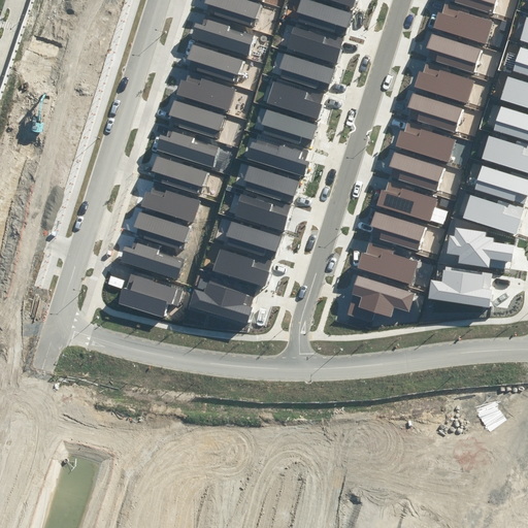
[(206,12),(256,28),(263,5),(245,0),(205,0),(204,3),(208,5),(206,12)]
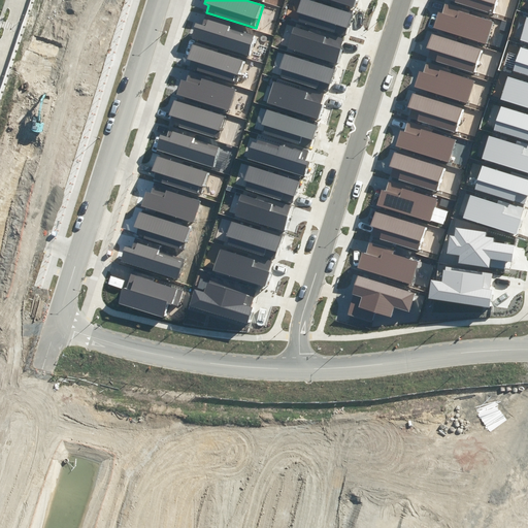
[(353,13),(309,0),(300,0),(297,12),(300,13),(297,22),(335,33),(337,26),(348,29),(353,13)]
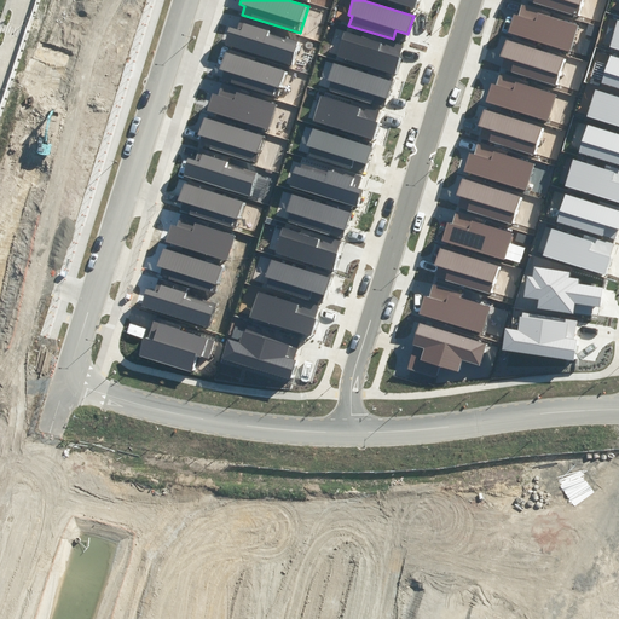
[(382,0),(415,11),(418,0),(382,0)]
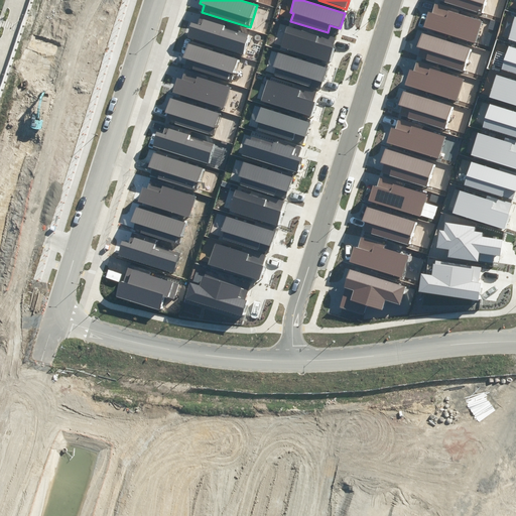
[(437,0),(484,14),(488,0),(437,0)]
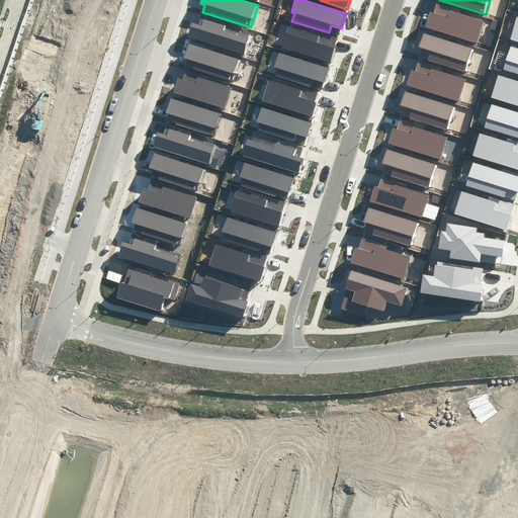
[(478,44),(485,21),(459,13),(460,10),(437,3),(434,13),(430,12),(426,27),(478,44)]
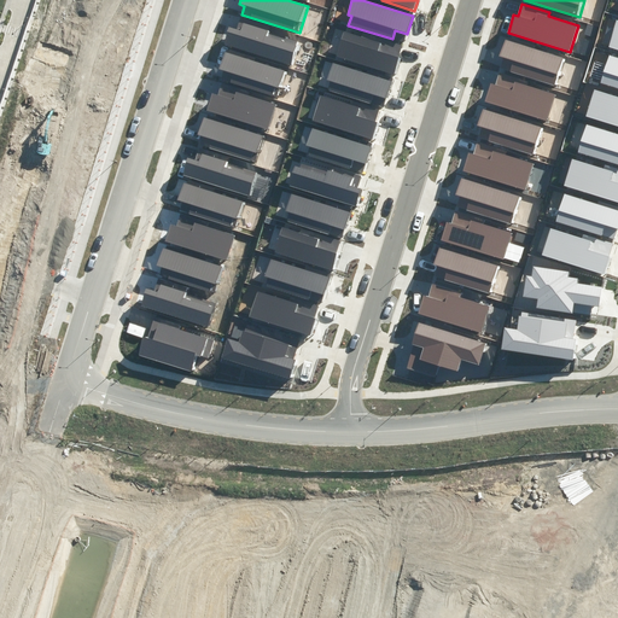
[(229,27),(223,45),(292,66),(299,41),(269,31),(270,27),(240,17),(237,29),(229,27)]
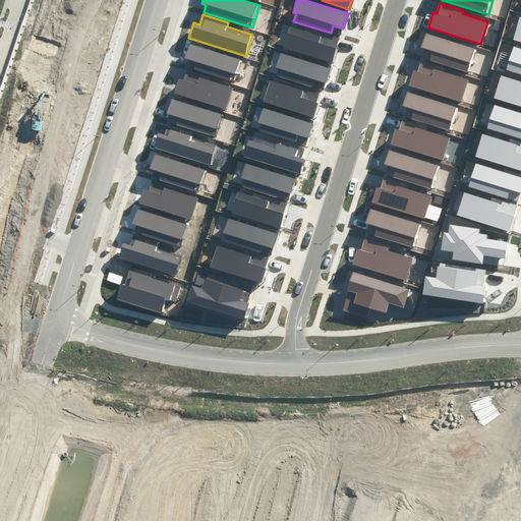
[(283,48),(333,63),(338,49),(320,44),(322,37),(289,26),(283,48)]
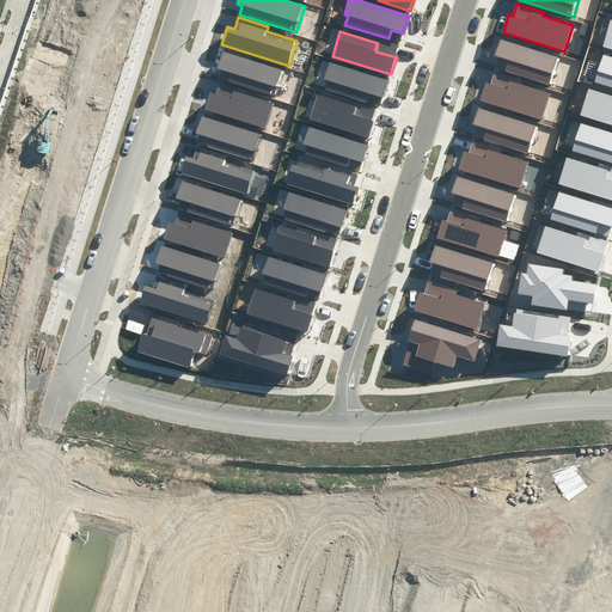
[(552,86),(561,59),(500,40),(495,56),(499,57),(495,68),(552,86)]
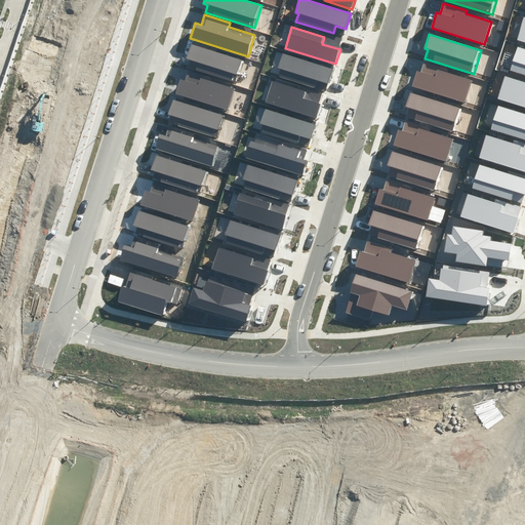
[(189,67),(238,82),(245,59),(192,43),(187,57),(191,59),(189,67)]
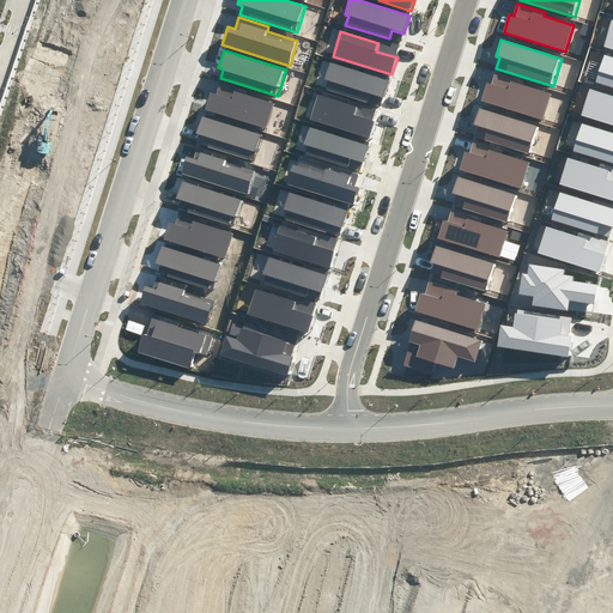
[(612,58),(604,55),(595,83),(612,87),(612,58)]
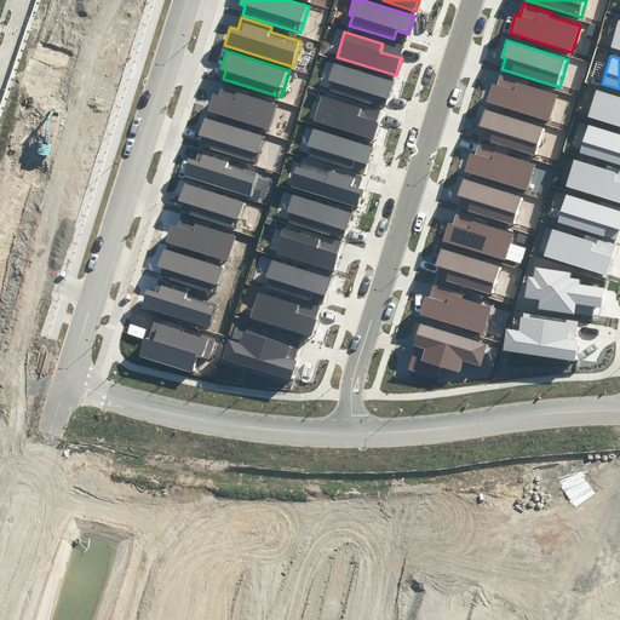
[(394,81),(333,63),(328,80),(332,81),(328,91),(373,104),(375,96),(388,99),(394,81)]
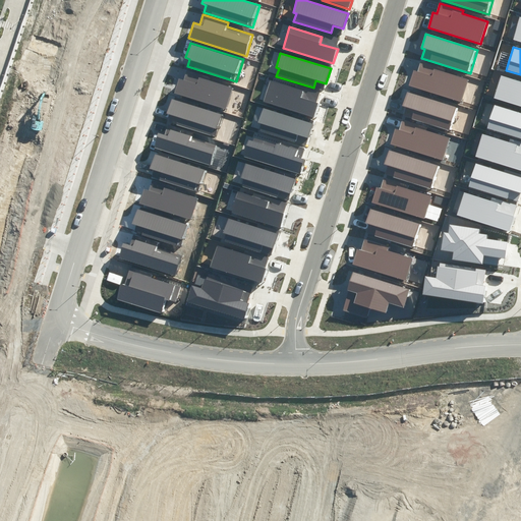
[(461,102),(468,79),(444,72),(445,68),(420,61),(417,71),(413,70),(409,85),(461,102)]
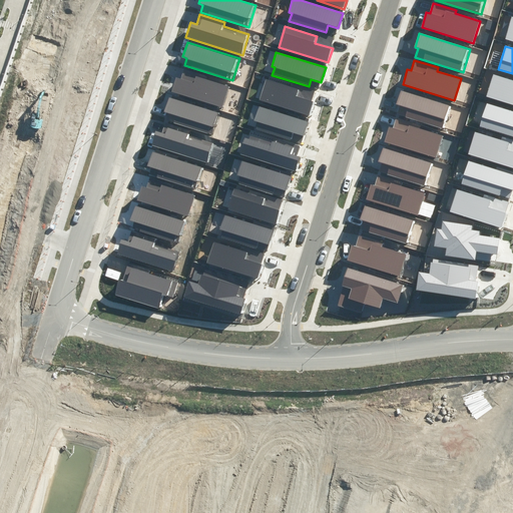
[(176,77),(172,91),(222,107),(228,86),(206,79),(207,74),(184,67),(180,78),(176,77)]
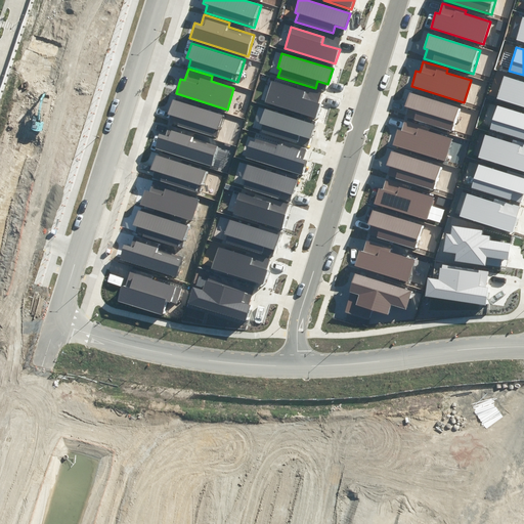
[(497,98),(523,106),(523,82),(504,76),(497,98)]
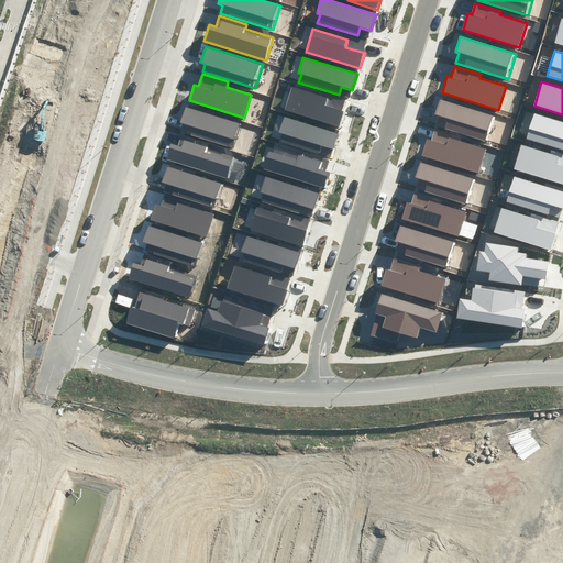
[(284,111),(341,129),(346,113),(328,108),(331,100),(291,88),(284,111)]
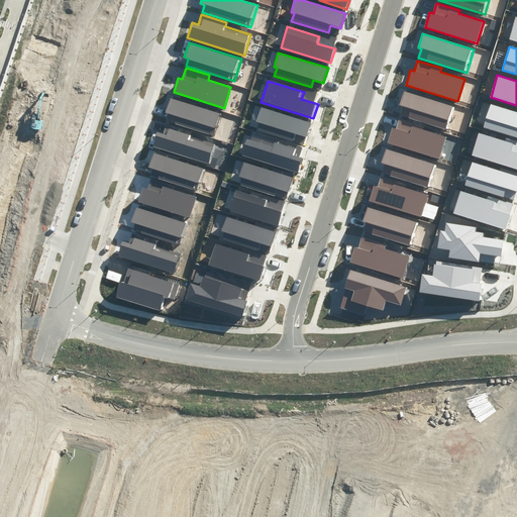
[(447,129),(455,106),(403,91),(399,105),(403,106),(400,115),(447,129)]
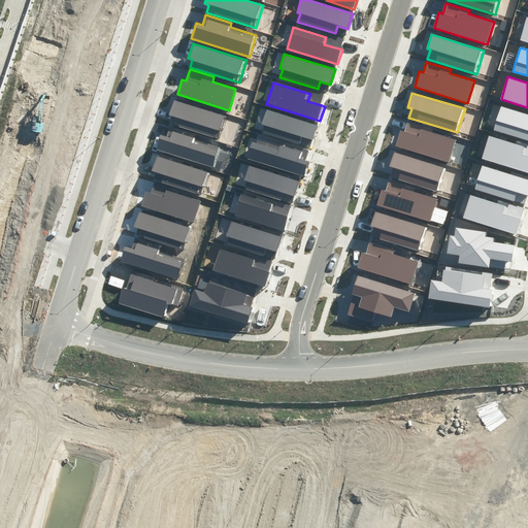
[(170,125),(220,140),(227,118),(173,100),(169,116),(173,117),(170,125)]
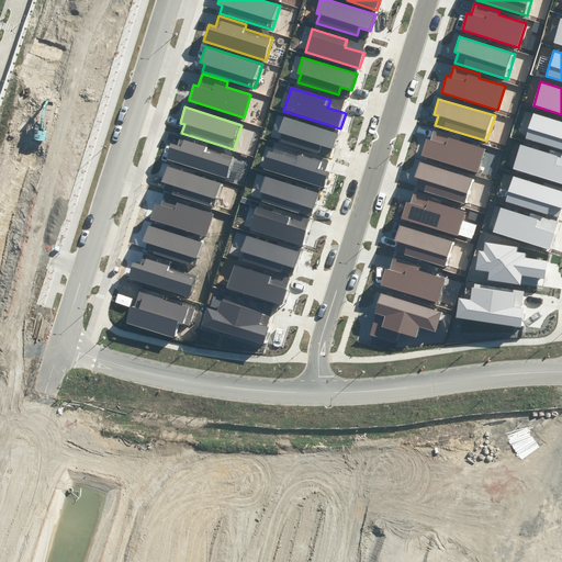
[(561,121),(534,113),(526,138),(561,149),(561,121)]
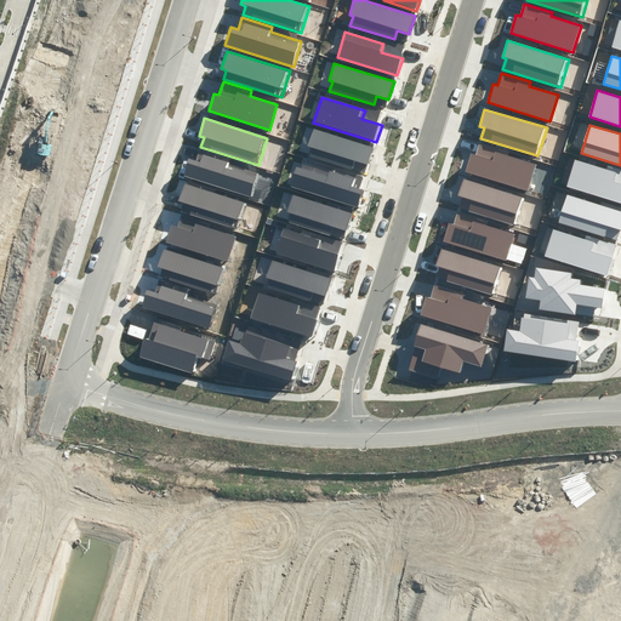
[(374,147),(314,129),(308,147),(312,147),(309,157),(342,167),(353,171),(355,161),(369,166),(374,147)]
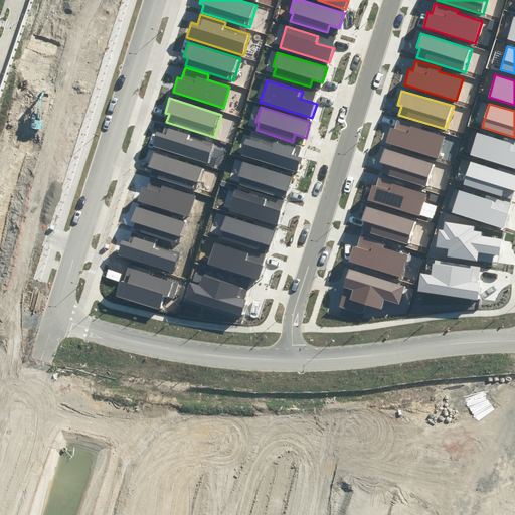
[(438,159),(445,137),(419,130),(420,126),(397,119),(394,129),(390,128),(386,143),(438,159)]
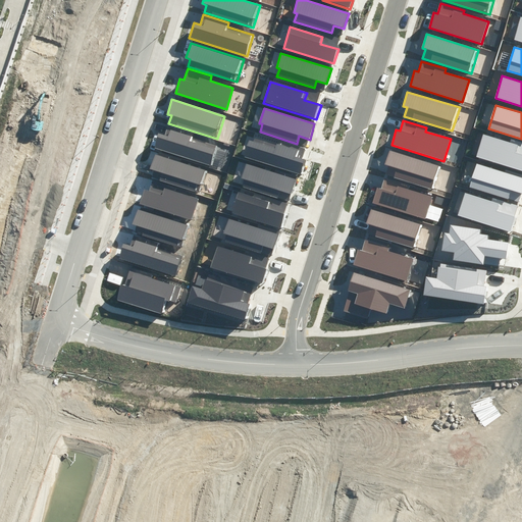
[(158,134),(154,149),(211,166),(218,146),(192,138),(194,133),(167,124),(164,135),(158,134)]
